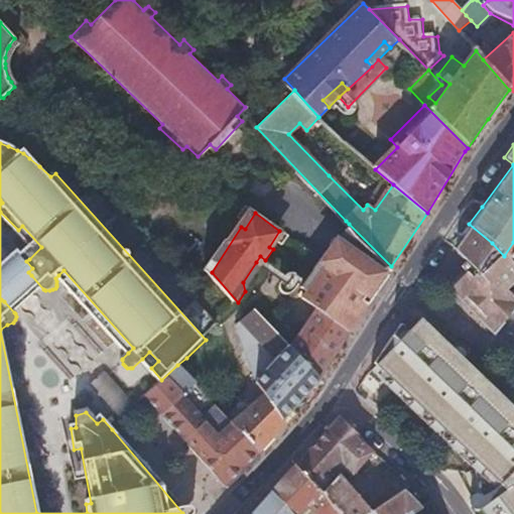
[(288,345),(319,377),(391,266),(349,224),(326,259),(324,262),(330,266),(323,276),(318,273),(306,290),(301,296),(315,306),(288,345)]
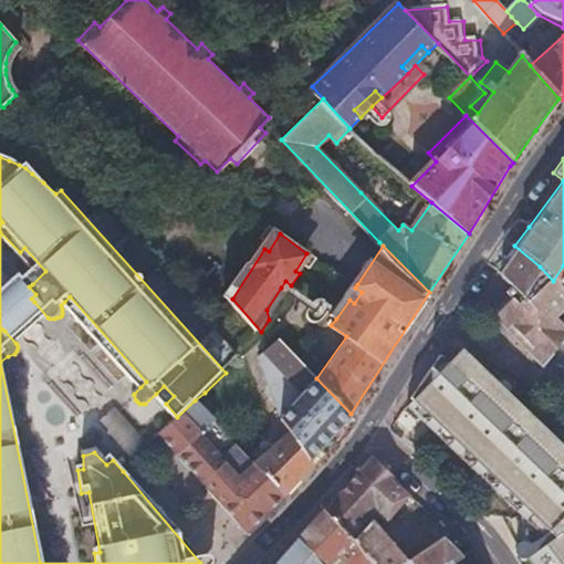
[(538,358),(546,346),(563,324),(551,311),(563,296),(563,291),(553,281),(540,267),(514,246),(495,271),(507,282),(501,289),(507,294),(489,312),(538,358)]
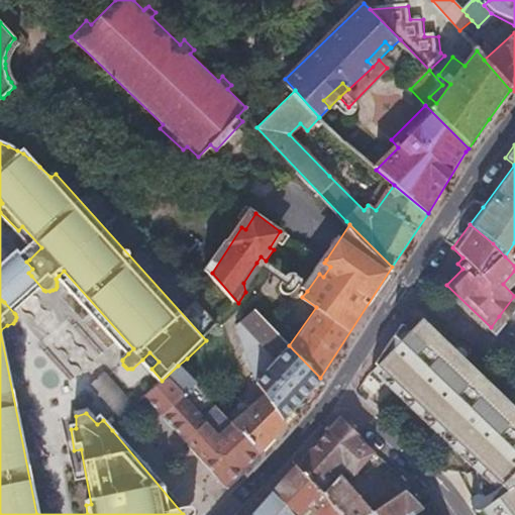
[(29,279),(31,276),(28,273),(32,269),(26,262),(29,260),(23,252),(14,262),(29,279)]
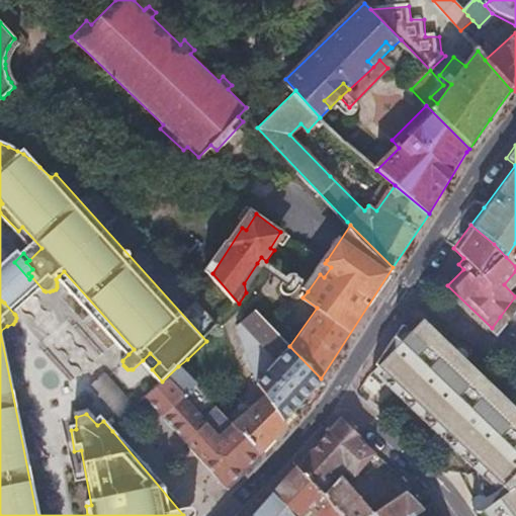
[(263,267),(266,261),(261,257),(257,263),(263,267)]
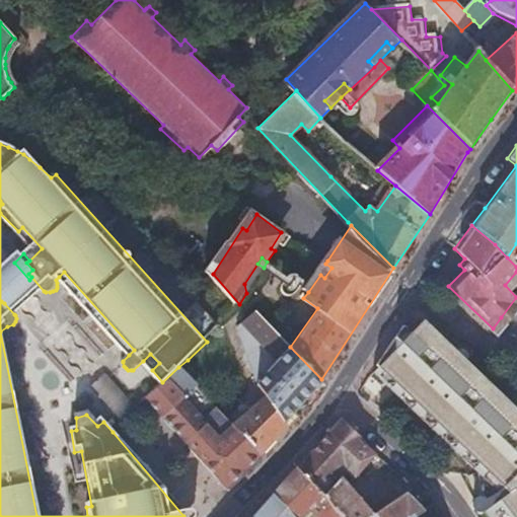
[(325,264),(327,261),(323,259),(303,288),(308,292),(320,275),(324,278),(331,268),(325,264)]
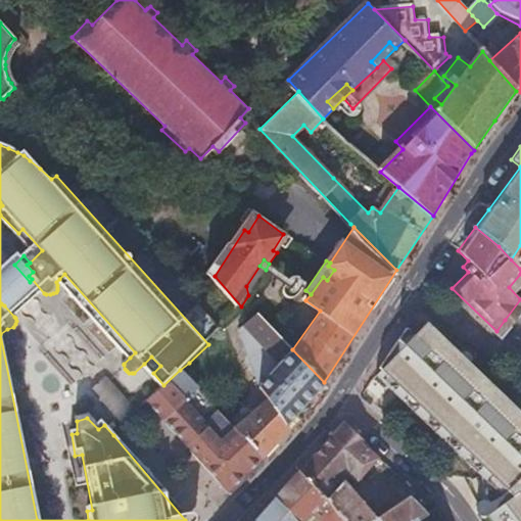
[(64,274),(59,279),(130,358),(135,352),(64,274)]
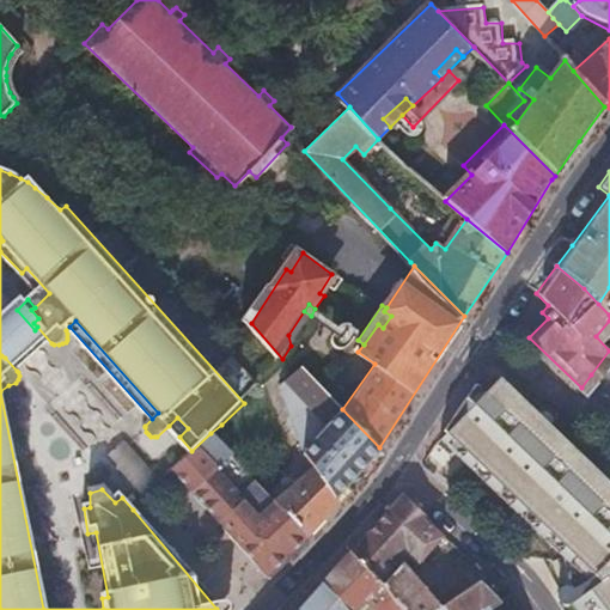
[(335,498),(379,447),(342,409),(300,365),(282,380),(288,388),(281,394),(303,451),(300,453),(313,470),(275,506),(305,538),(339,502),(335,498)]
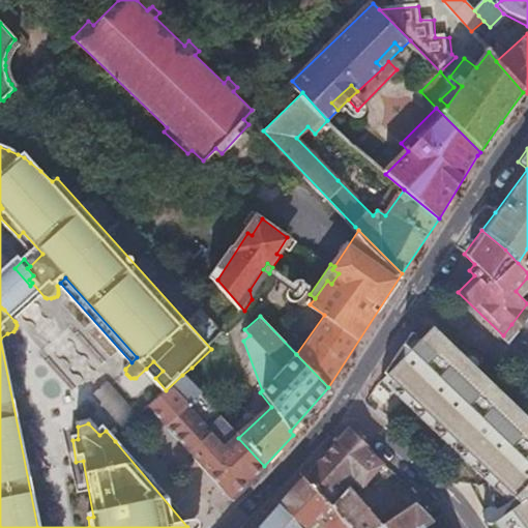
[(240,332),(243,341),(250,335),(244,329),(240,332)]
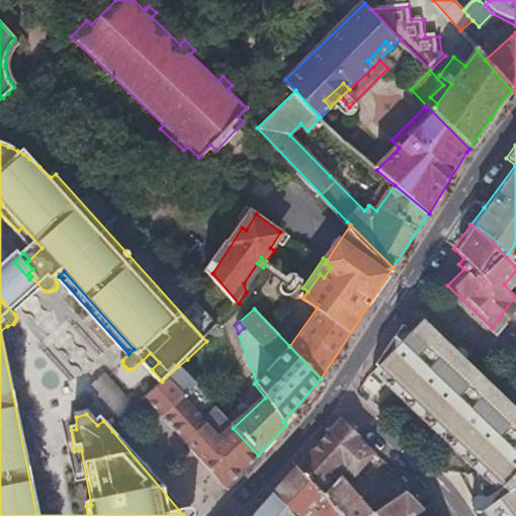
[(462,366),(420,329),(413,323),(406,331),(397,323),(370,364),(372,366),(368,372),(399,398),(408,388),(438,374),(449,361),(460,369),(462,366)]
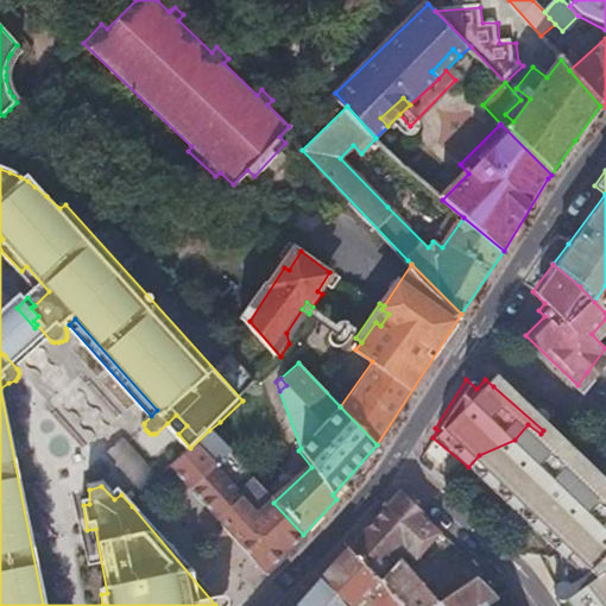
[(176,415),(168,423),(178,434),(187,425),(176,415)]
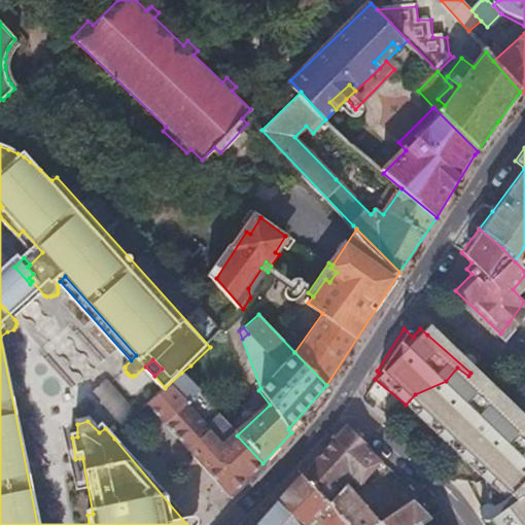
[(524,524),(524,419),(470,373),(468,376),(457,368),(446,381),(415,394),(406,405),(484,473),(484,478),(493,478),(493,486),(485,487),(485,499),(487,498),(491,504),(485,509),(496,524),(524,524)]
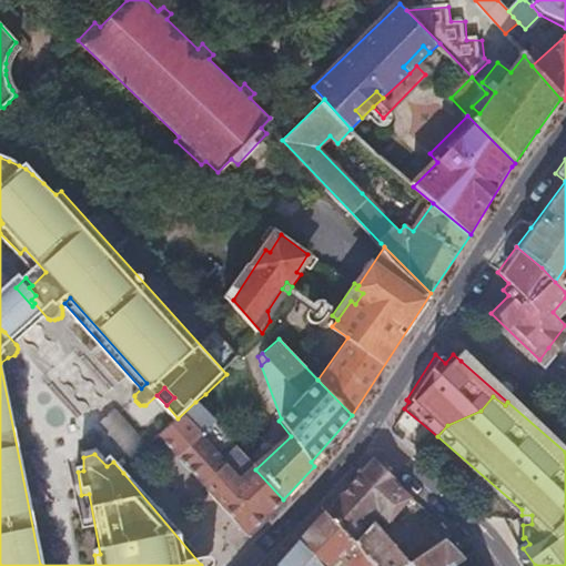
[(255,470),(195,402),(178,418),(160,435),(249,534),(283,499),(255,470)]
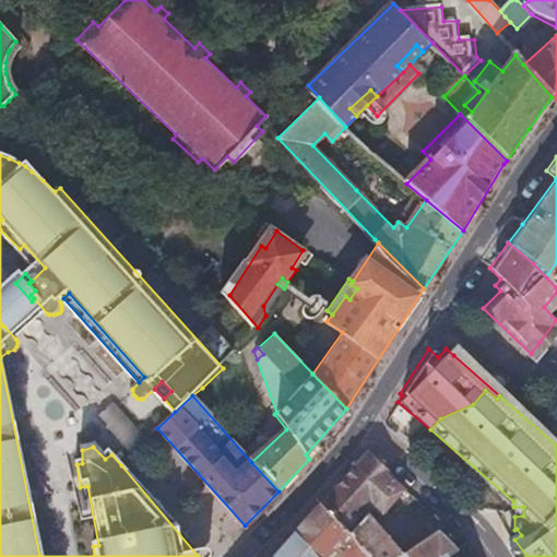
[(117,413),(107,422),(135,457),(145,449),(117,413)]
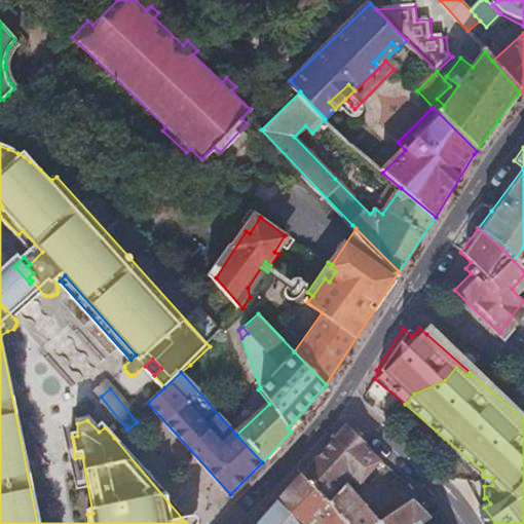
[(343,523),(414,523),(423,517),(409,499),(375,521),(345,486),(351,480),(357,484),(378,459),(363,446),(365,444),(342,421),(298,472),(343,523)]
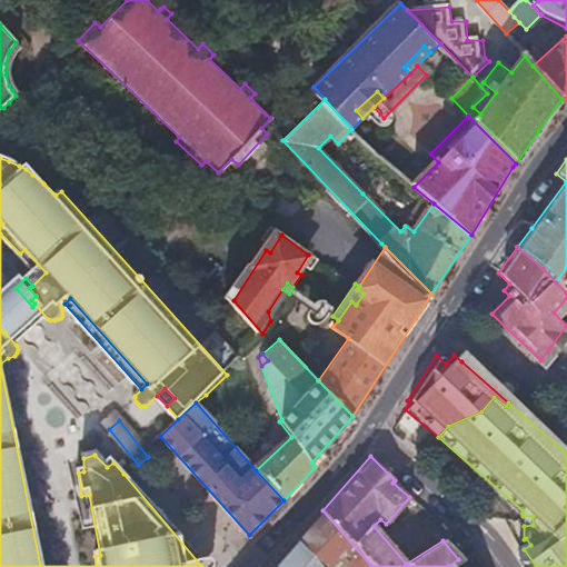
[(326,566),(338,556),(347,566),(371,566),(322,510),(297,538),(271,566),(326,566)]
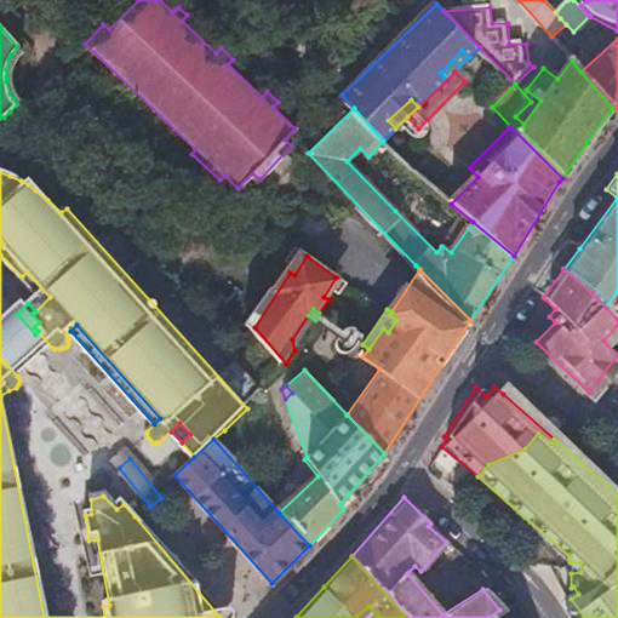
[(570,562),(571,573),(581,572),(581,562),(570,562)]
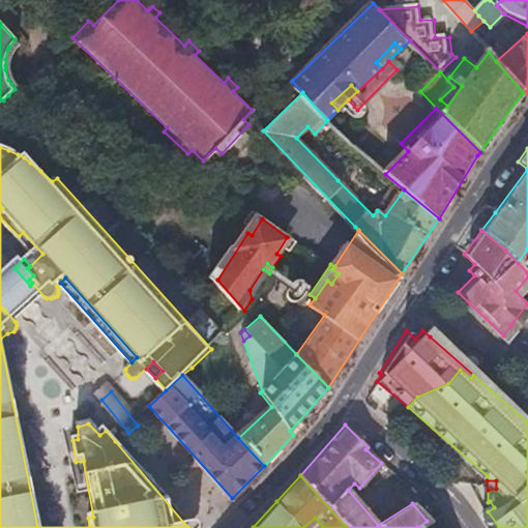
[(323,527),(315,518),(303,527),(323,527)]
